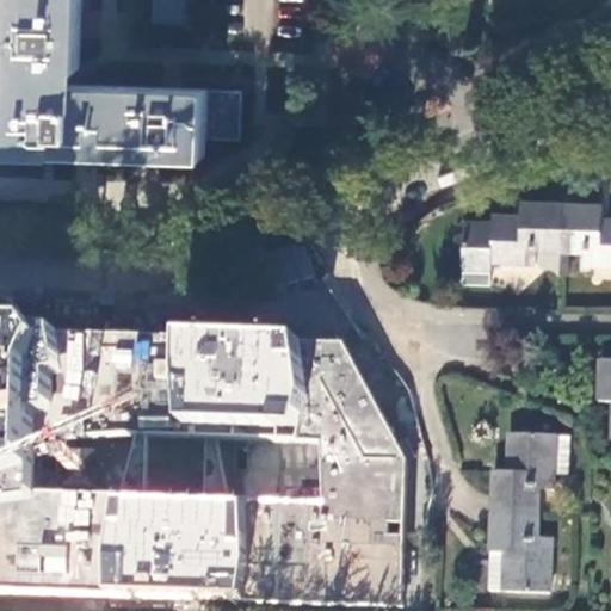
[(16,0),(16,26),(12,149),(66,150),(159,154),(204,156),(205,140),(223,141),(240,141),(242,91),(59,85),(59,67),(79,68),(80,0),(16,0)]
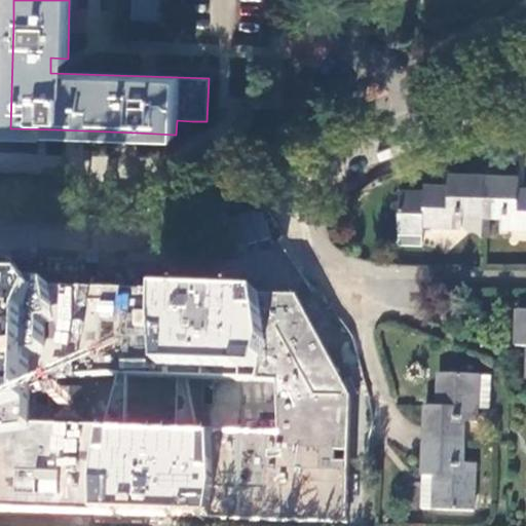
[(525,195),(520,195),(520,177),(511,177),(451,175),(450,193),(438,192),(425,192),(425,198),(404,197),(403,234),(423,235),(424,226),(462,226),(462,214),(504,216),(504,229),(525,229),(525,195)]
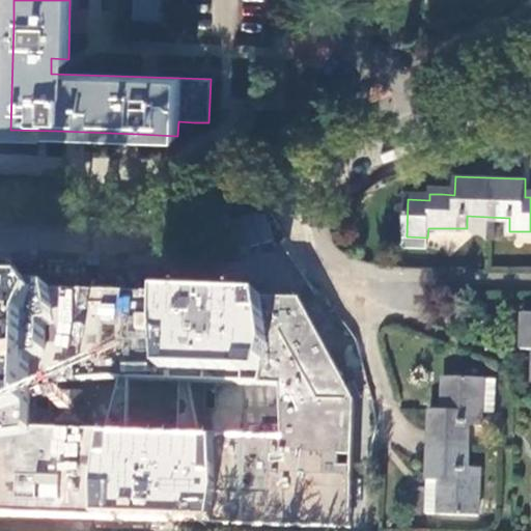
[(428,231),(427,248),(466,251),(467,235),(428,231)]
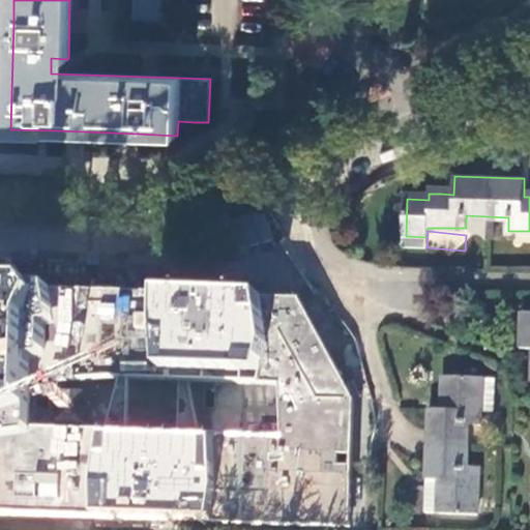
[(0,282),(0,517),(348,526),(354,396),(299,297),(0,282)]
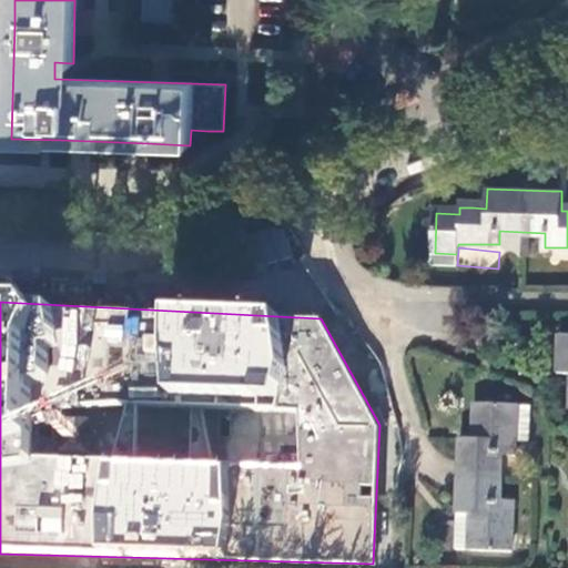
[(567,337),(559,337),(558,375),(567,375),(567,337)]
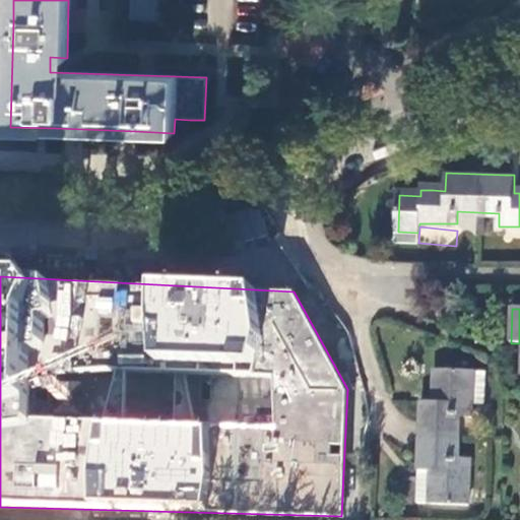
[(471,408),(471,374),(439,373),(438,404),(419,403),(417,472),(435,472),(433,506),(467,507),(468,467),(469,459),(456,460),(457,418),(471,418),(471,408)]
